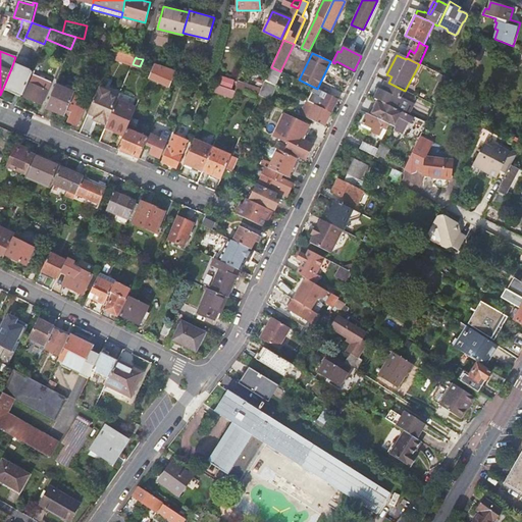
[(21,95),(32,72),(13,64),(11,68),(3,88),(21,95)]
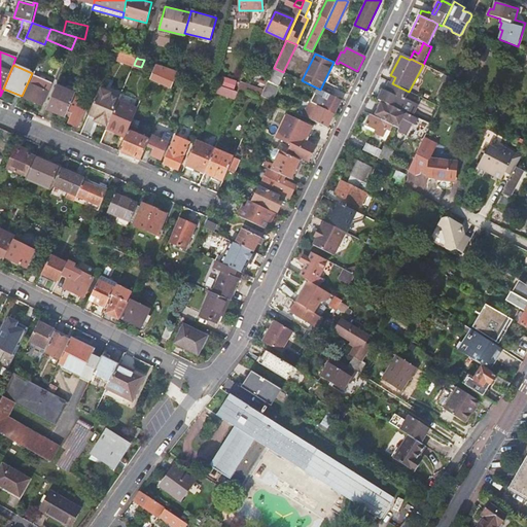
[(154,68),(150,78),(171,88),(178,71),(174,70),(169,69),(167,73),(154,68)]
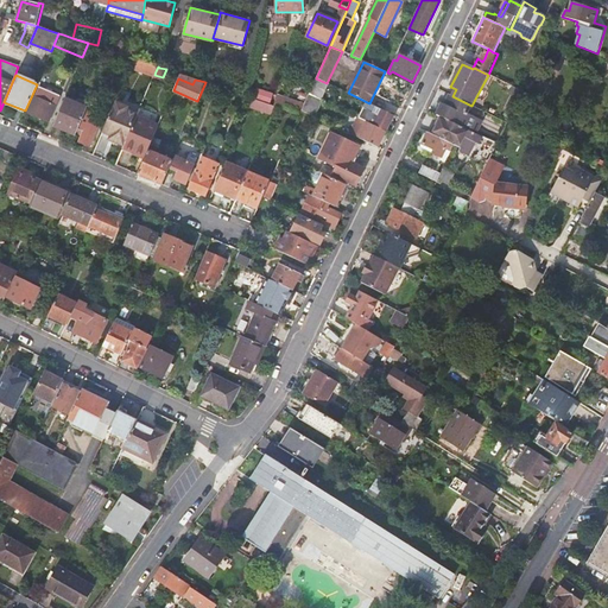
[(321,100),(328,84),(327,83),(316,78),(309,95),(321,100)]
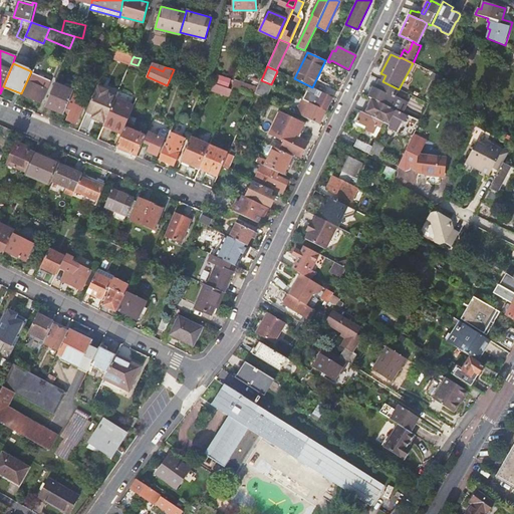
[(194,76),(182,72),(181,77),(192,81),(194,76)]
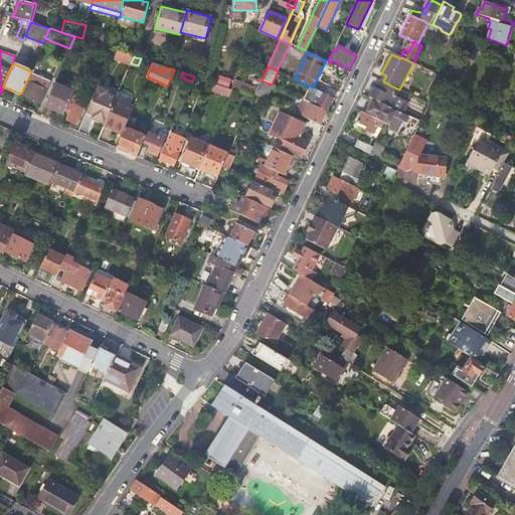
[(22,97),(40,104),(50,81),(32,73),(22,97)]
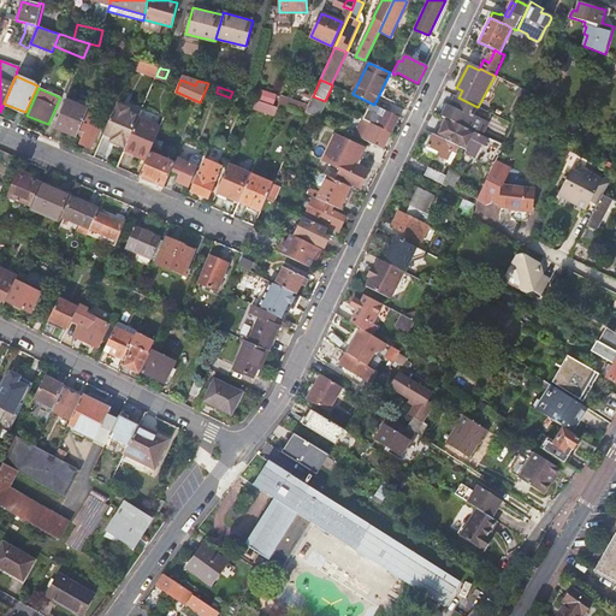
[(260,89),(258,99),(274,105),(277,95),(260,89)]
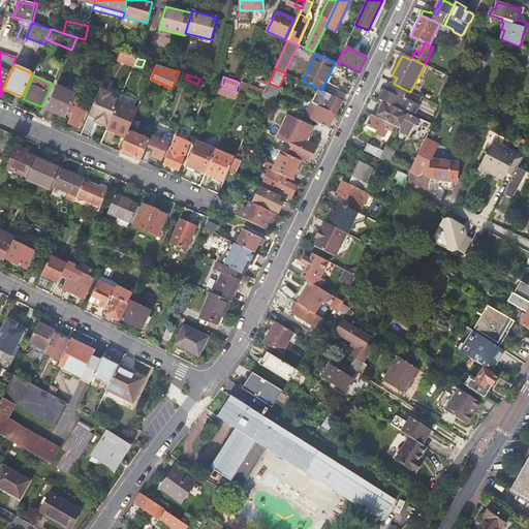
[(220,86),(212,83),(199,79),(197,84),(218,91),(220,86)]
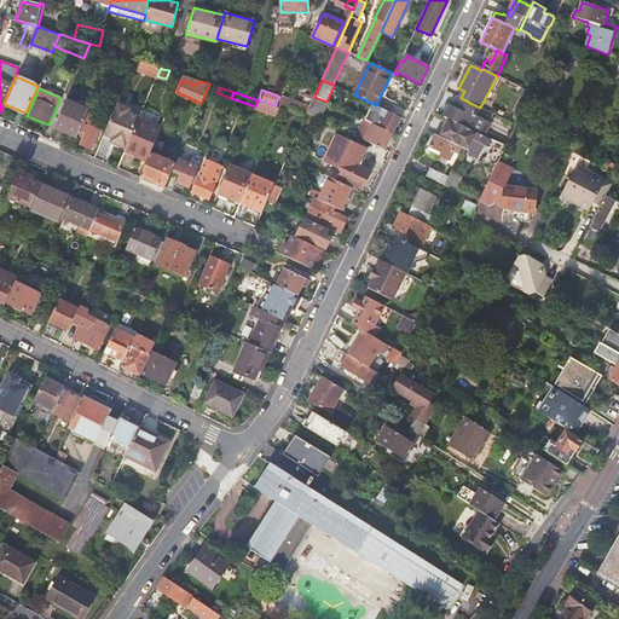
[(293,111),(306,116),(307,113),(310,106),(283,97),(279,108),(281,108),(290,111),(293,111)]
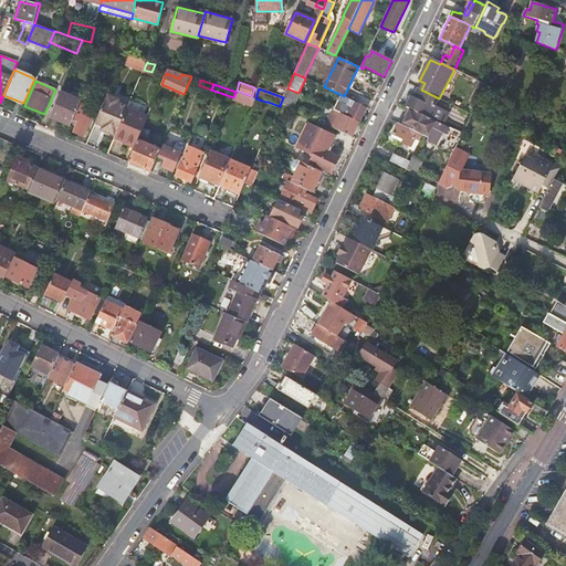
[(299,93),(287,88),(283,97),(281,103),(293,108),(299,93)]
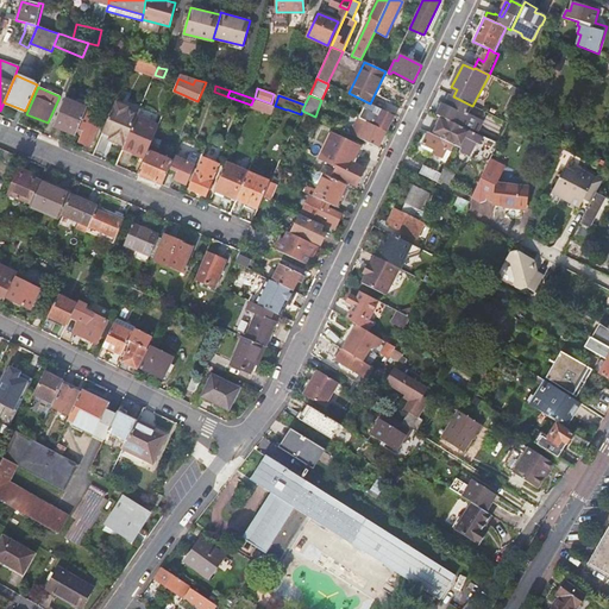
[(438,115),(441,118),(477,135),(483,121),(469,114),(472,106),(453,96),(450,95),(445,106),(443,105),(438,115)]
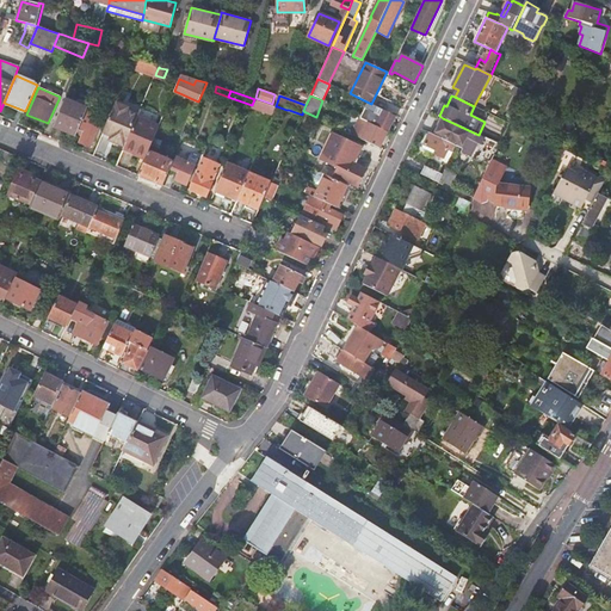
[(87,107),(65,99),(63,100),(53,127),(75,135),(78,129),(84,116),(86,110),(87,107)]
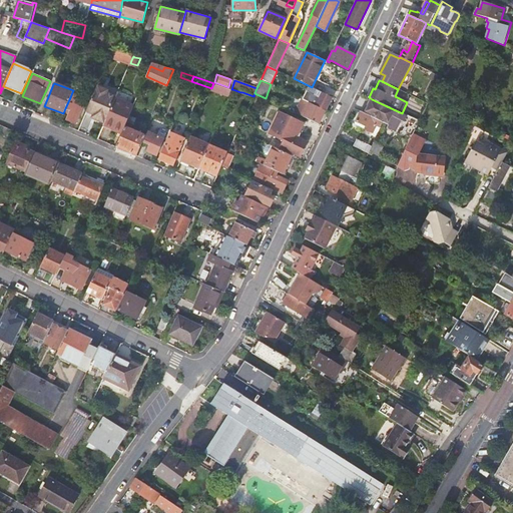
[(232,89),(231,89),(213,83),(211,88),(210,90),(229,96),(232,89)]
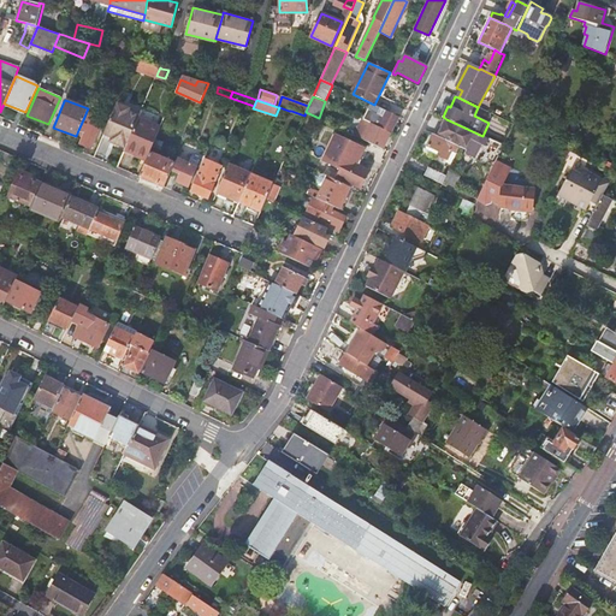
[(105,130),(104,134),(112,137),(112,136),(116,138),(114,142),(125,147),(126,144),(138,117),(138,116),(116,105),(105,130)]
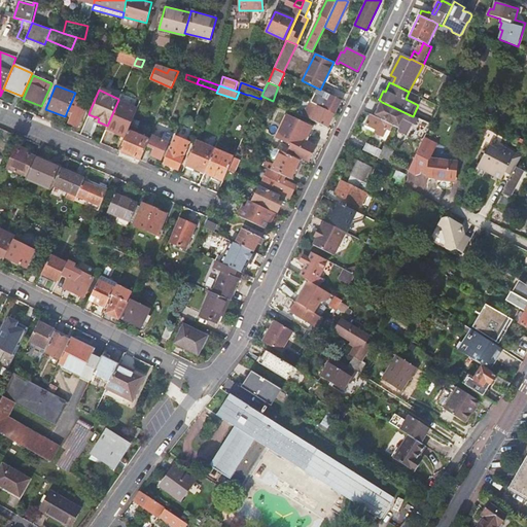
[(320,90),(314,104),(335,113),(341,100),(320,90)]
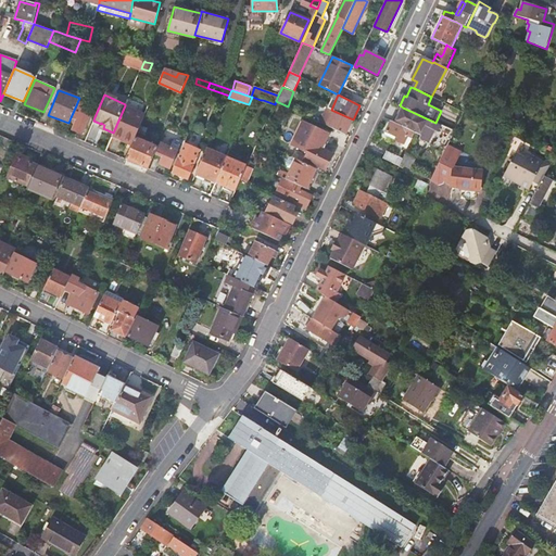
[(272,110),(275,104),(263,100),(263,104),(262,106),(272,110)]
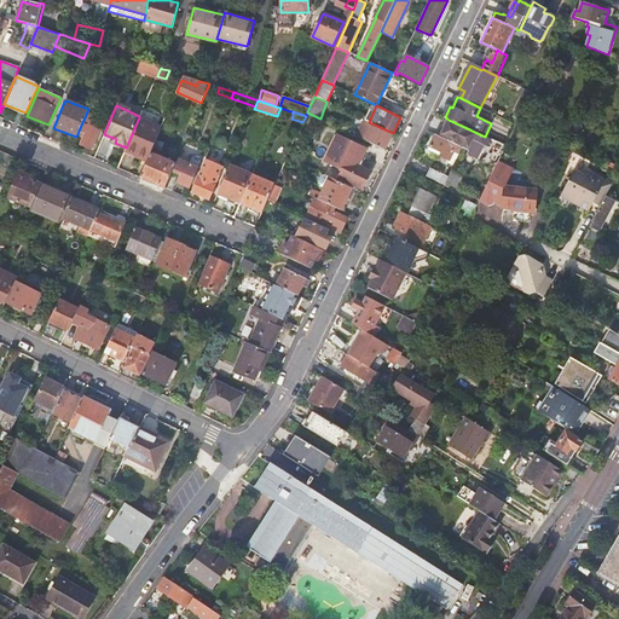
[(85,117),(79,131),(85,133),(80,144),(91,149),(100,126),(88,122),(90,119),(85,117)]
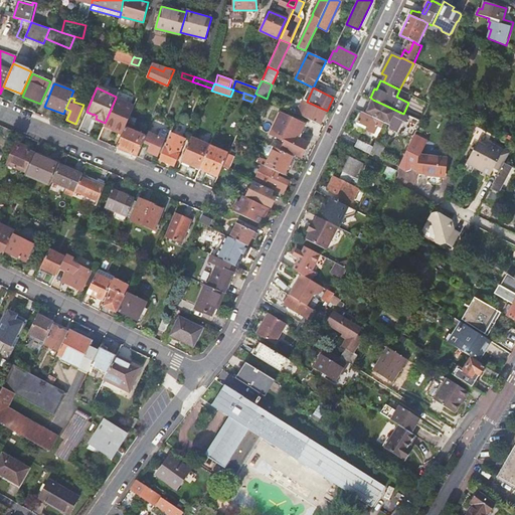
[(116,98),(106,121),(105,123),(104,125),(122,133),(125,128),(128,120),(134,106),(116,98)]
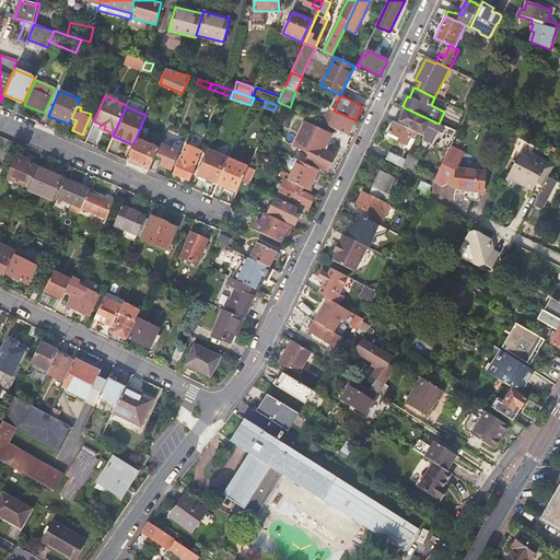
[(329,108),(323,124),(348,136),(356,120),(334,111),(329,108)]
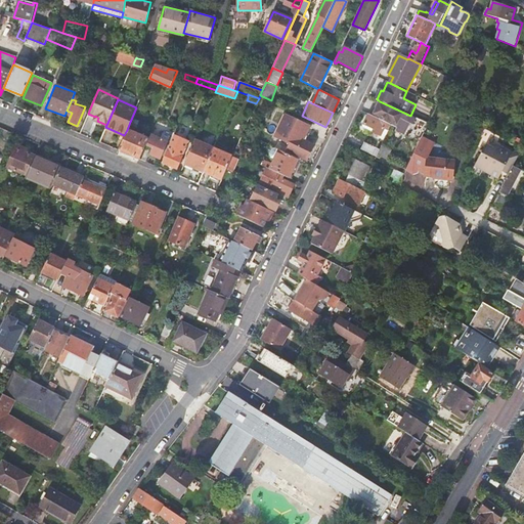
[(373,116),(391,125),(397,129),(396,131),(402,134),(404,133),(409,123),(412,125),(416,119),(410,116),(380,101),(373,116)]
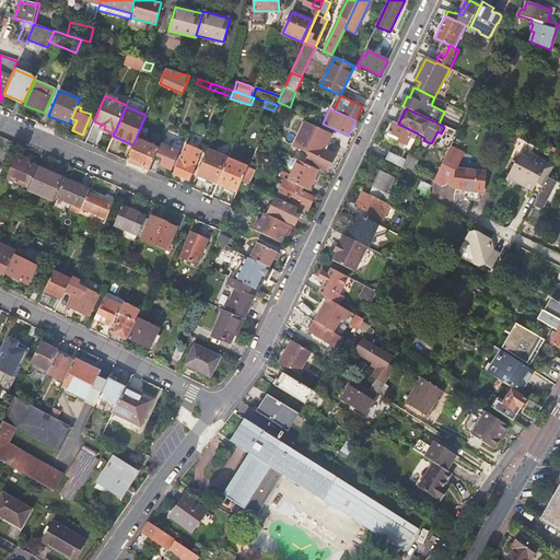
[(165,124),(146,115),(139,130),(144,132),(143,135),(146,136),(148,130),(161,135),(165,124)]
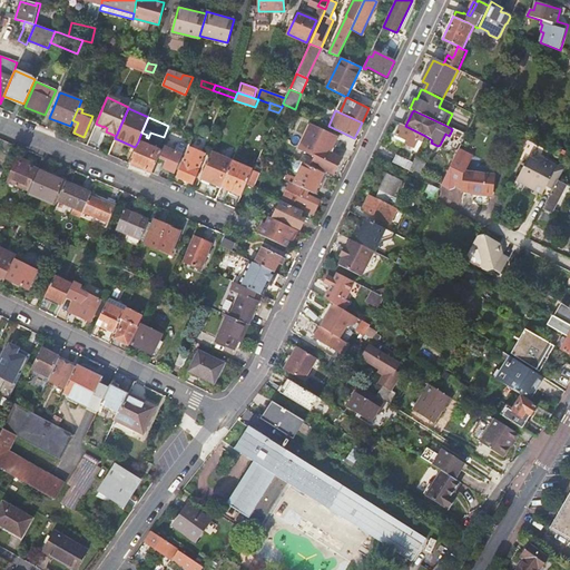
[(423,143),(425,136),(405,126),(401,125),(394,138),(413,148),(418,140),(423,143)]
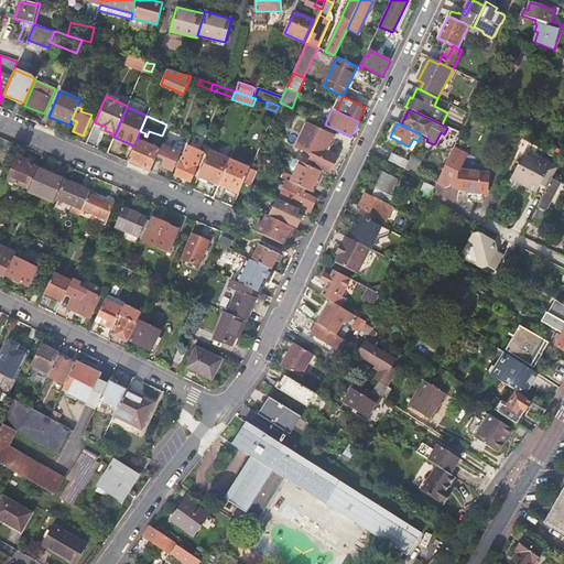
[(313,155),(308,165),(321,171),(322,169),(331,172),(337,156),(326,151),(333,137),(307,125),(296,148),(310,153),(313,155)]
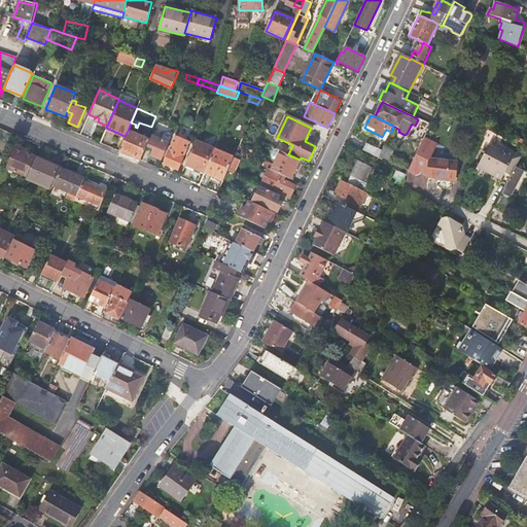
[(162,131),(157,129),(154,128),(149,140),(146,146),(153,148),(150,155),(161,160),(168,142),(159,138),(162,131)]
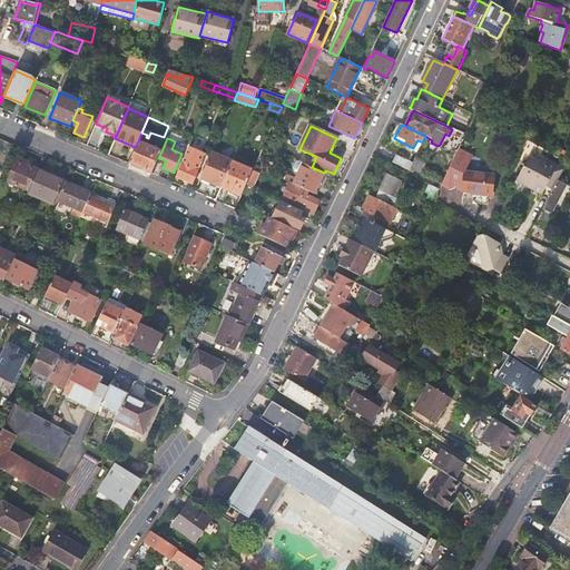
[(461,143),(454,139),(451,146),(458,149),(461,143)]
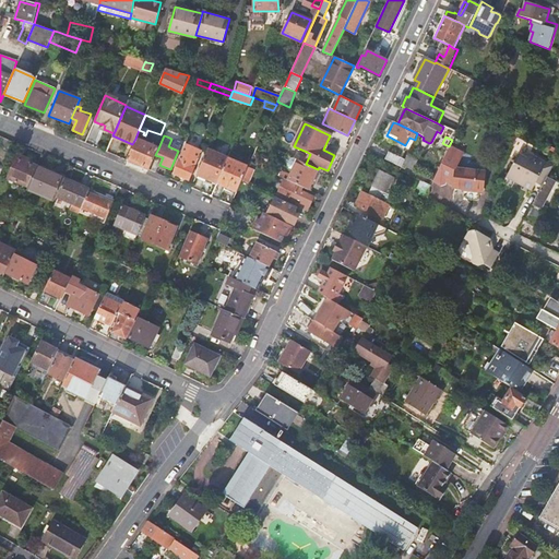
[(149,169),(155,155),(158,149),(135,139),(132,144),(126,159),(149,169)]
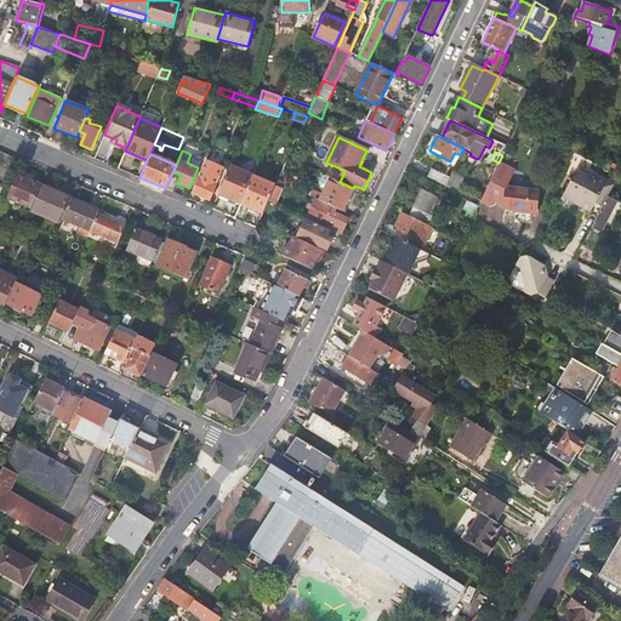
[(222,167),(205,160),(198,178),(192,193),(209,200),(212,191),(214,188),(222,167)]
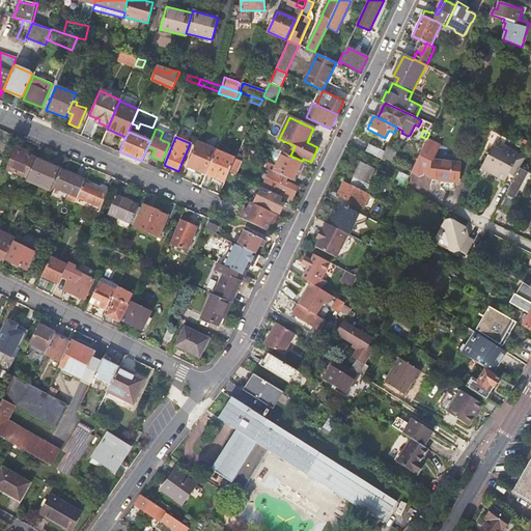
[(441,146),(428,140),(412,172),(419,175),(424,174),(427,168),(432,171),(431,178),(444,179),(445,180),(456,183),(458,182),(460,164),(434,161),(441,146)]
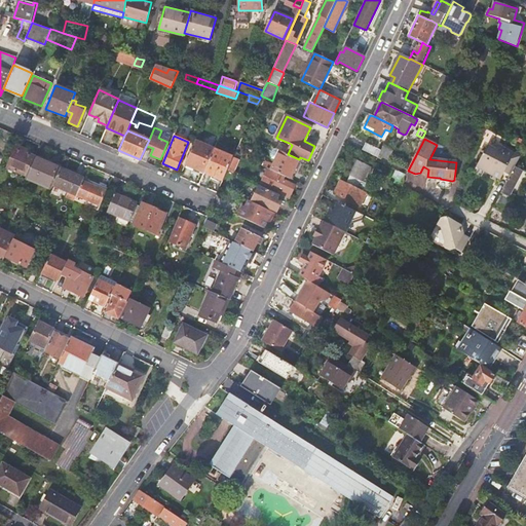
[(214,148),(195,140),(185,163),(204,172),(214,148)]
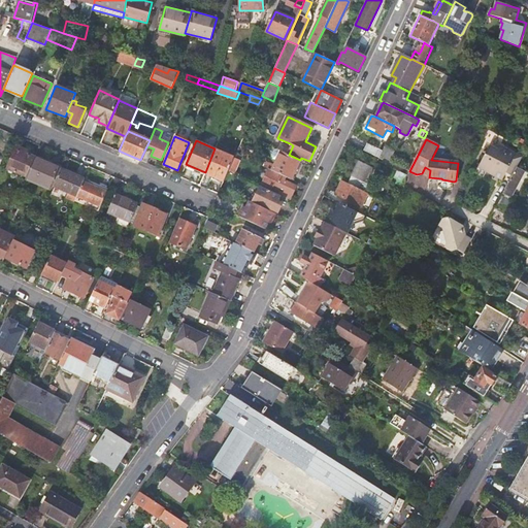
[(380,159),(381,157),(383,152),(370,145),(366,153),(380,159)]
